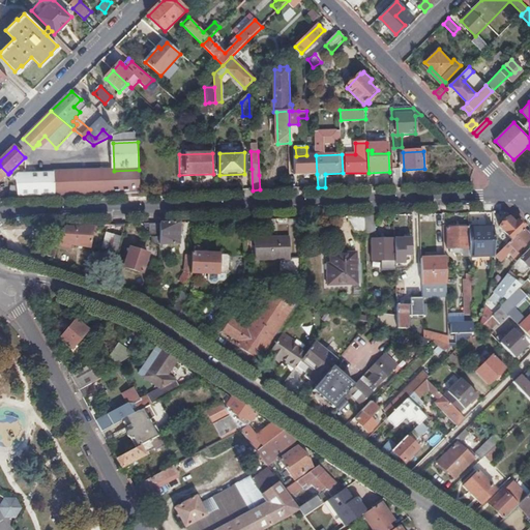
[(295,175),(317,174),(316,155),(306,155),(296,156),(295,156),(295,175)]
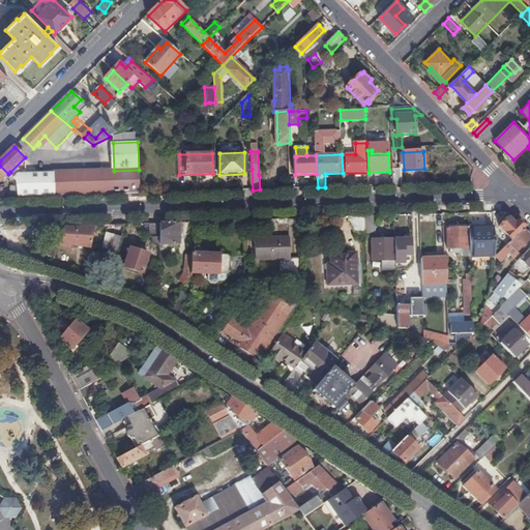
[(394,185),(402,184),(401,169),(393,169),(394,185)]
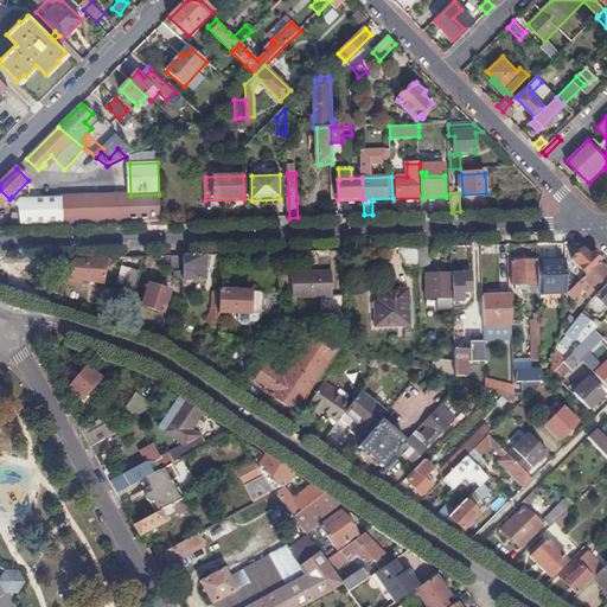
[(13,215),(12,227),(57,225),(160,222),(159,195),(131,196),(128,196),(23,199),(18,203),(14,205),(18,209),(19,215),(13,215)]
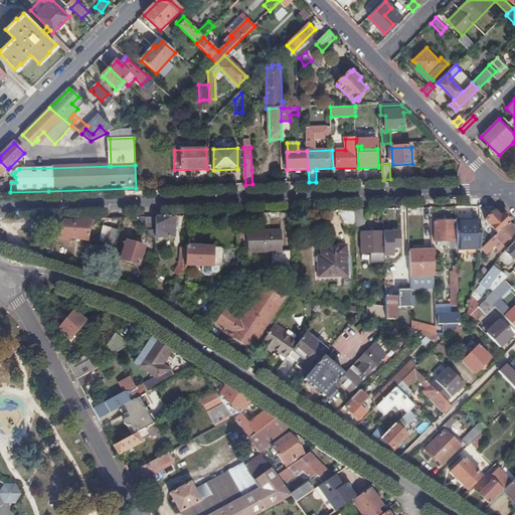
[(355,210),(338,211),(339,216),(345,227),(356,227),(355,210)]
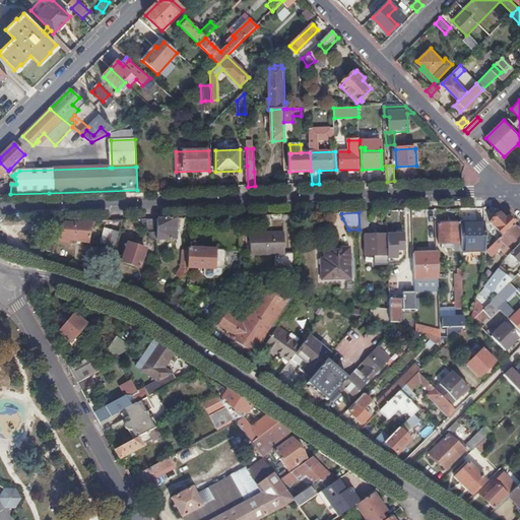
[(359,212),(360,230),(360,231),(369,231),(368,212),(359,212)]
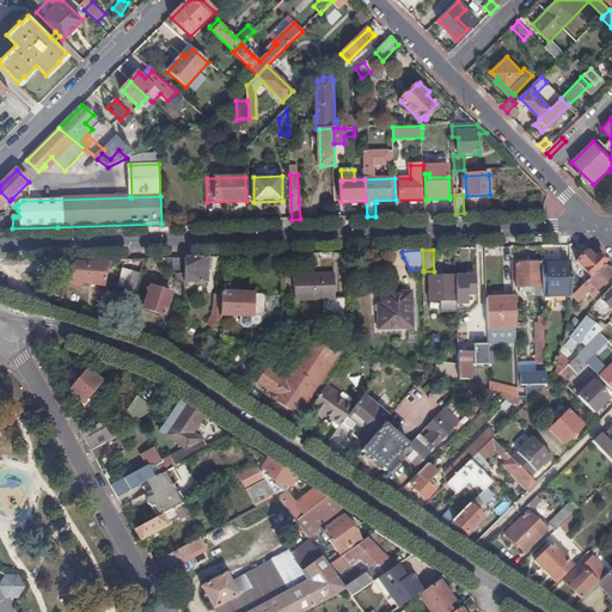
[(604,267),(606,264),(598,256),(595,258),(588,252),(576,264),(591,279),(604,267)]
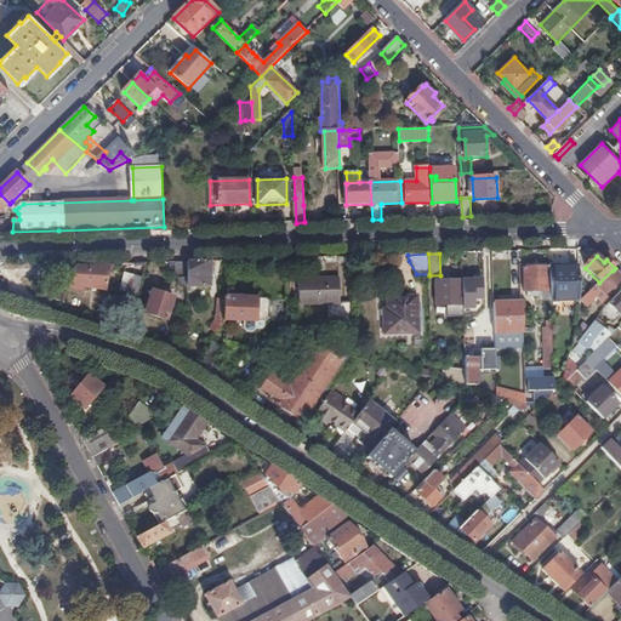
[(188,262),(176,263),(176,280),(178,280),(180,289),(188,288),(188,262)]
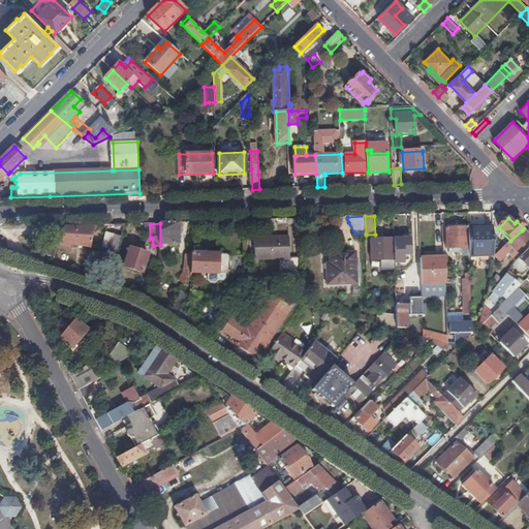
[(160,223),(160,245),(160,250),(165,250),(165,248),(169,248),(169,245),(180,245),(180,223),(175,223),(160,223)]
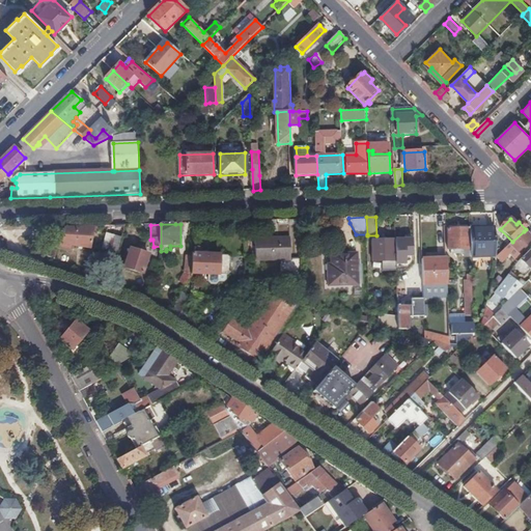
[(96,231),(96,226),(64,227),(62,235),(59,245),(58,249),(71,251),(72,247),(90,249),(93,231),(96,231)]
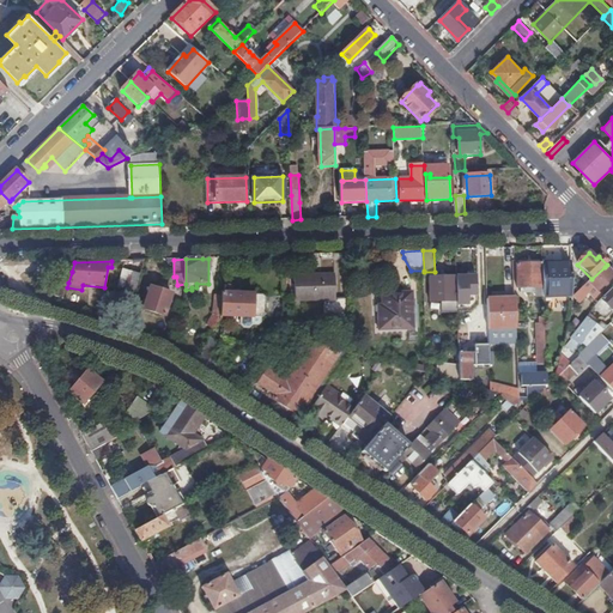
[(542,266),(542,265),(519,265),(519,289),(538,289),(538,298),(544,298),(544,297),(542,266)]
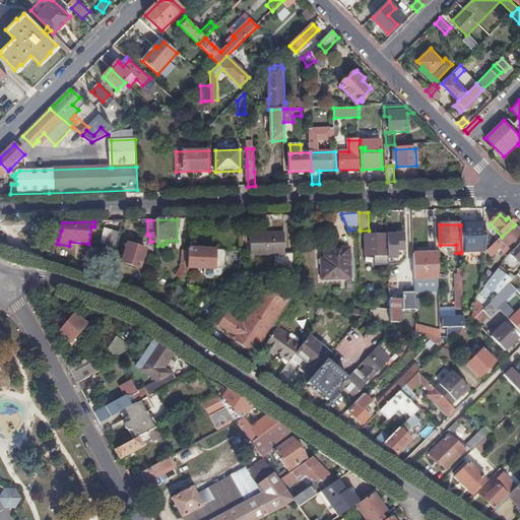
[(485,224),(460,225),(461,252),(486,252),(485,224)]
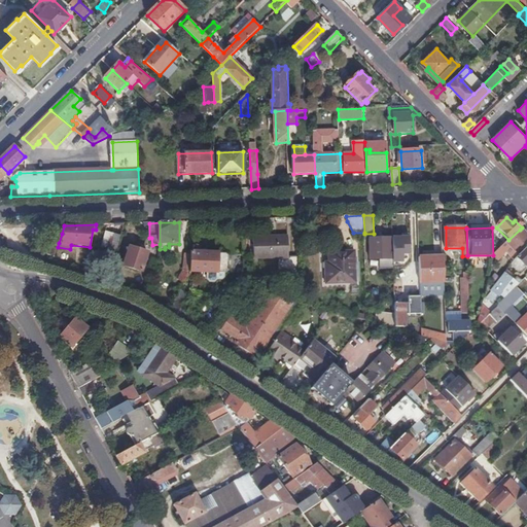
[(508,240),(493,255),(496,258),(510,246),(514,251),(526,238),(526,237),(520,230),(508,240)]
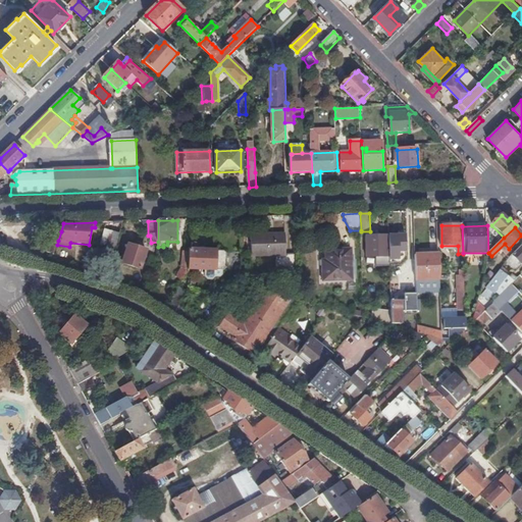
[(115,250),(119,233),(105,229),(101,245),(115,250)]
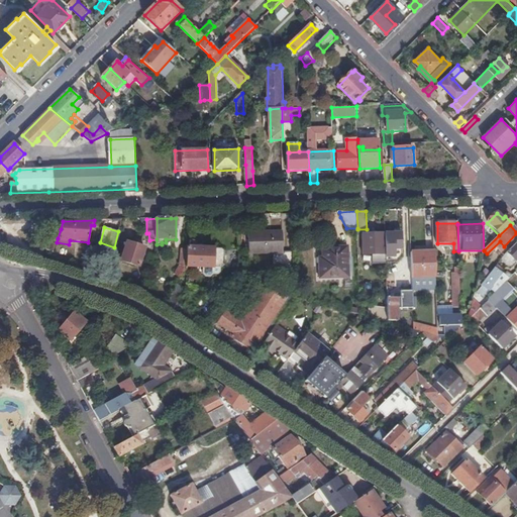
[(283,232),(249,233),(250,255),(284,253),(283,232)]
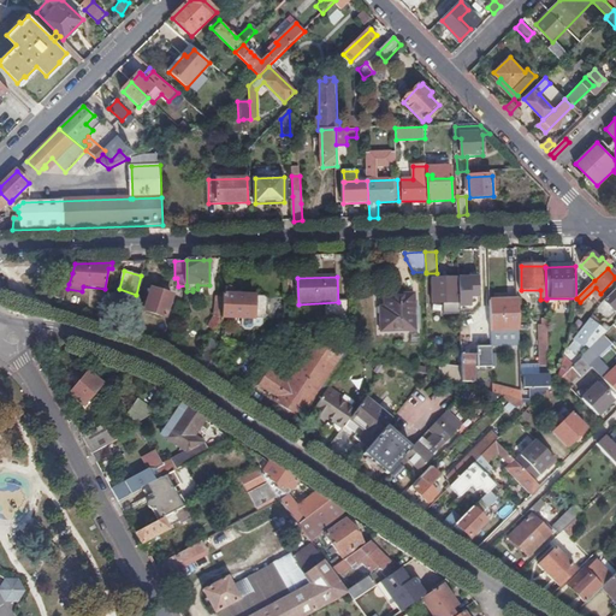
[(479,278),(460,279),(460,303),(461,307),(472,307),(472,297),(480,297),(479,278)]
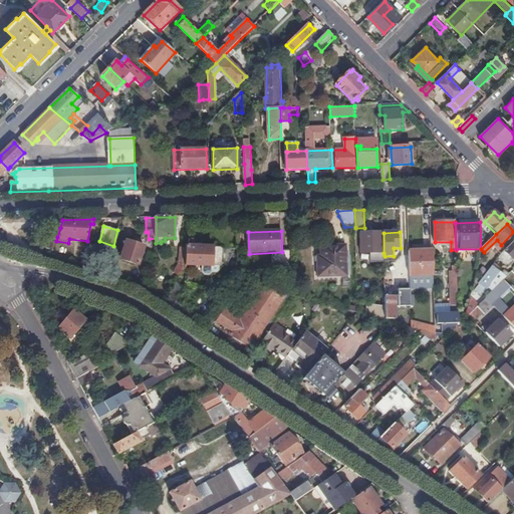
[(383,253),(383,233),(360,233),(361,254),(383,253)]
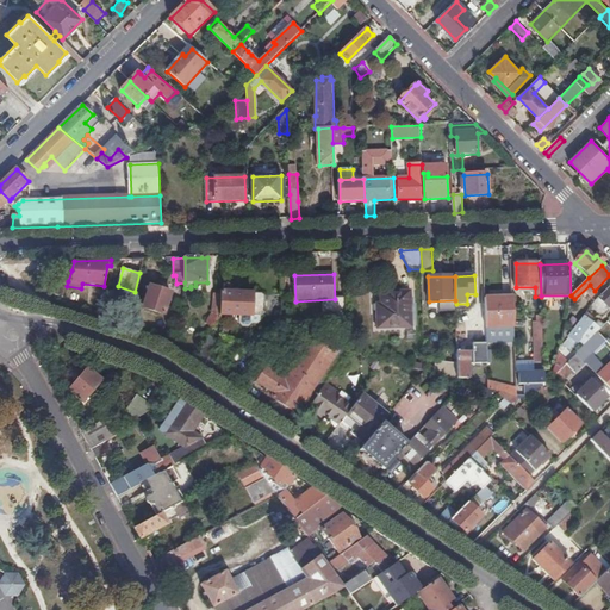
[(63,298),(67,286),(68,281),(58,278),(57,279),(53,292),(54,294),(63,298)]
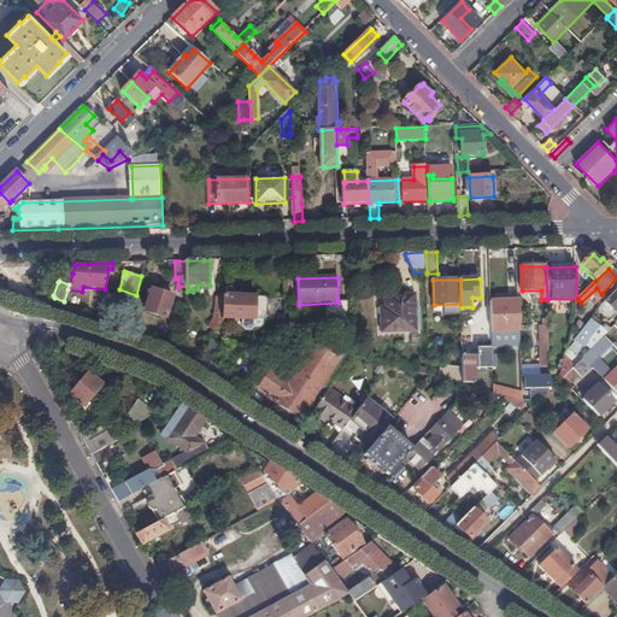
[(174,297),(153,291),(146,312),(166,319),(174,297)]
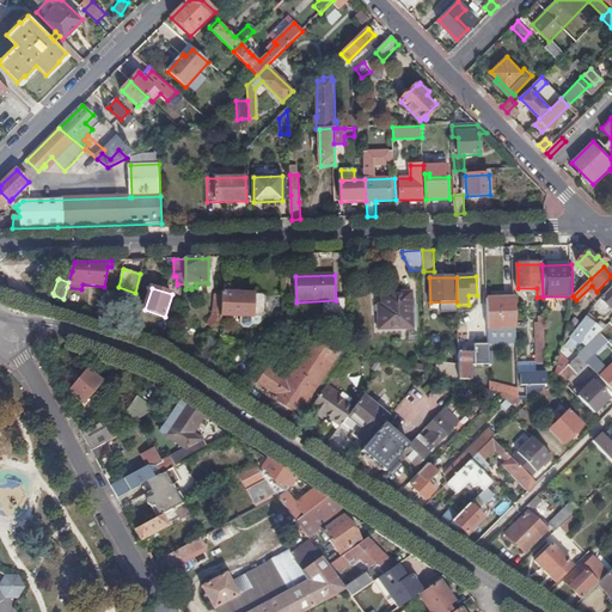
[(611,288),(601,300),(611,311),(611,288)]
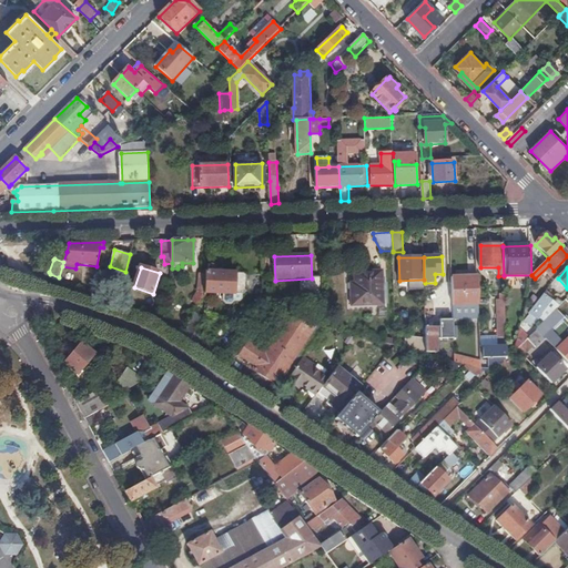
[(235,273),(208,272),(208,274),(206,294),(235,295),(235,298),(239,298),(239,294),(244,294),(246,292),(246,276),(243,274),(235,274),(235,273)]
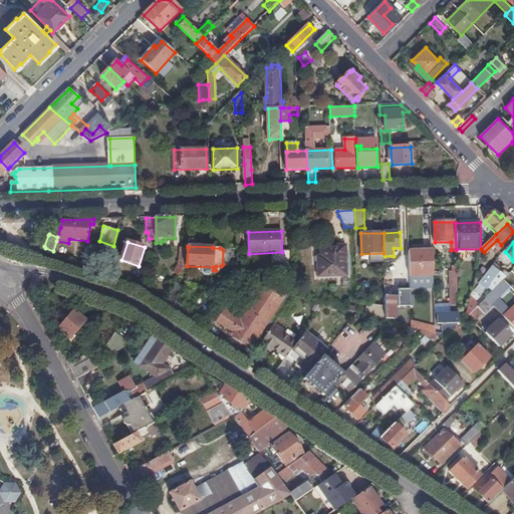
[(346,246),(323,247),(324,277),(347,276),(346,246)]
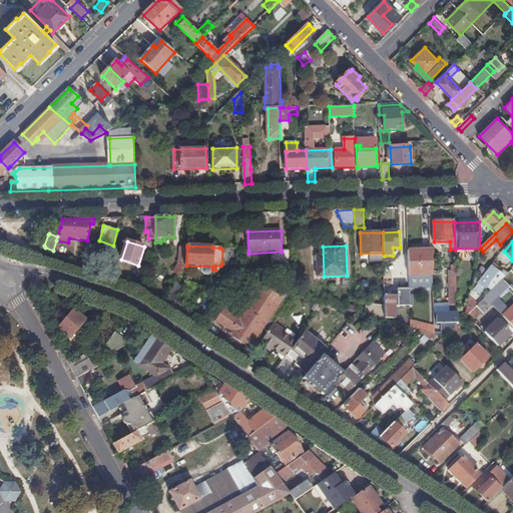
[(186,266),(187,247),(180,247),(180,265),(171,276),(178,280),(186,266)]
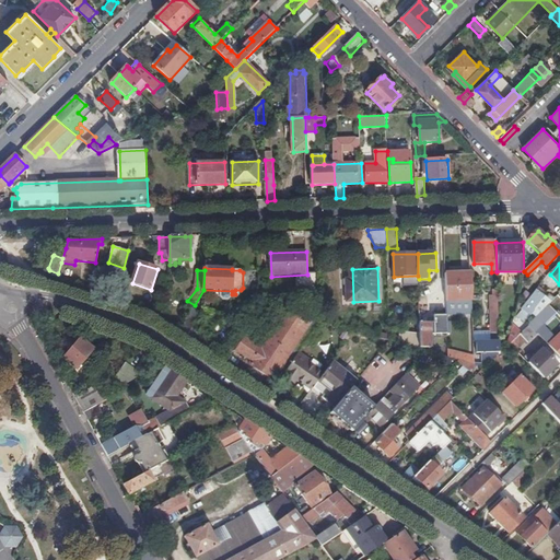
[(469,273),(446,275),(446,302),(471,301),(471,273),(469,273)]
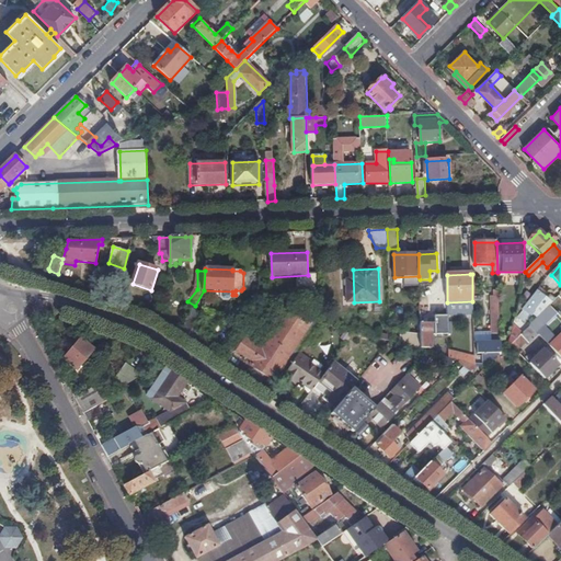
[(550,306),(552,304),(548,300),(538,293),(518,316),(526,322),(534,313),(536,310),(541,315),(550,306)]
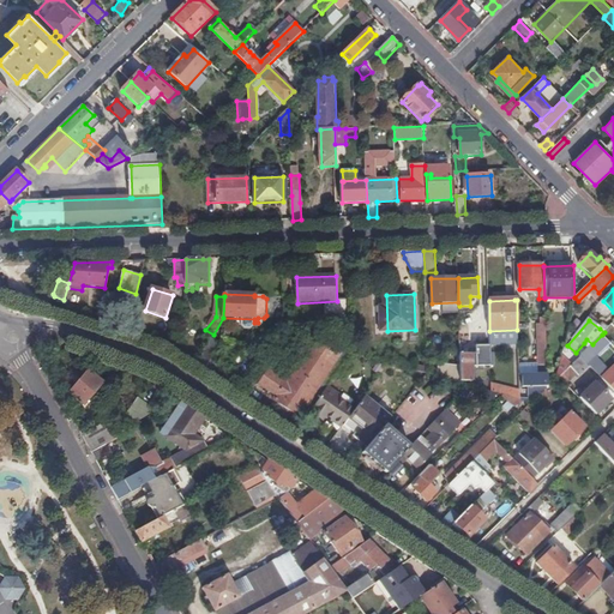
[(613,326),(612,325),(607,329),(605,332),(602,335),(613,347),(613,326)]
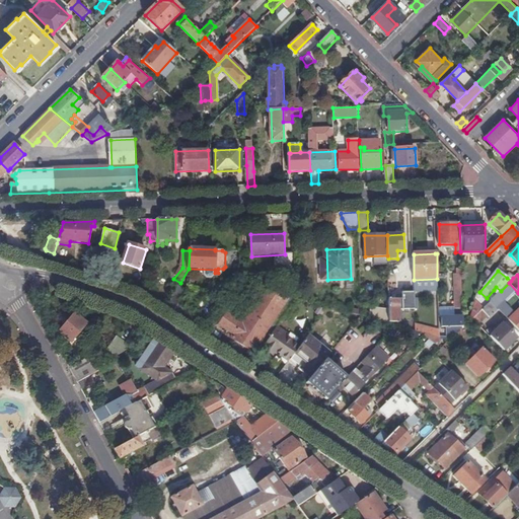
[(296,299),(296,290),(285,290),(285,296),(275,293),(276,291),(267,285),(242,322),(228,313),(219,325),(234,336),(232,339),(253,353),(289,298),(295,299),(296,299)]
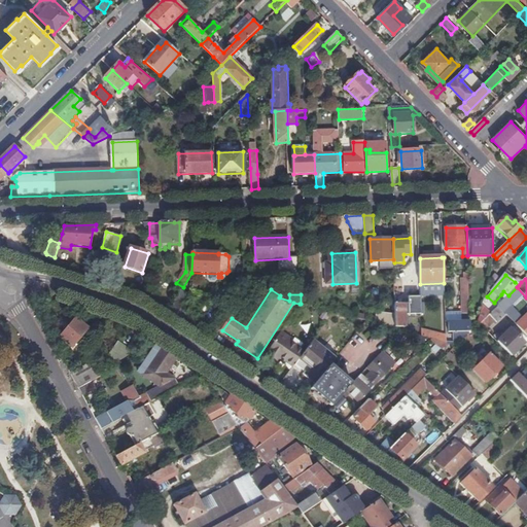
[(406,304),(395,305),(395,317),(395,327),(407,327),(406,315),(421,315),(421,296),(406,297),(406,304)]
